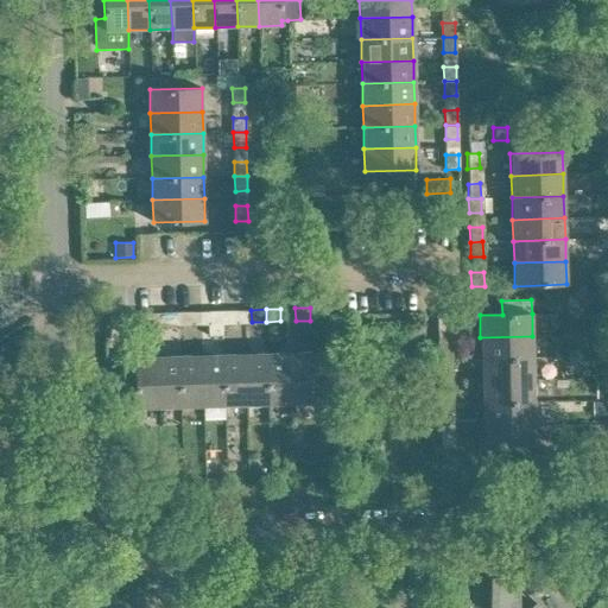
[(222,323),(222,310),(207,311),(208,323),(222,323)]
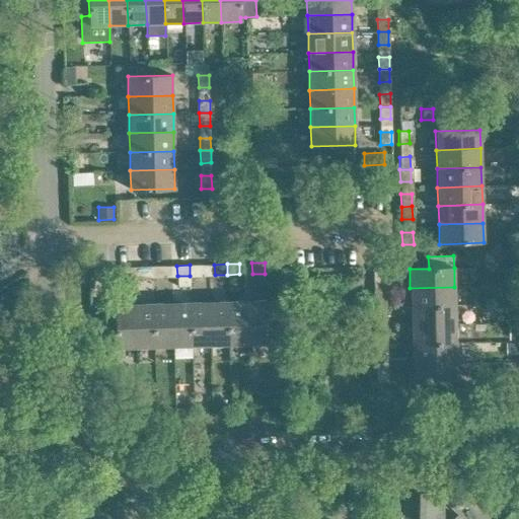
[(190,265),(190,276),(202,276),(202,265),(190,265)]
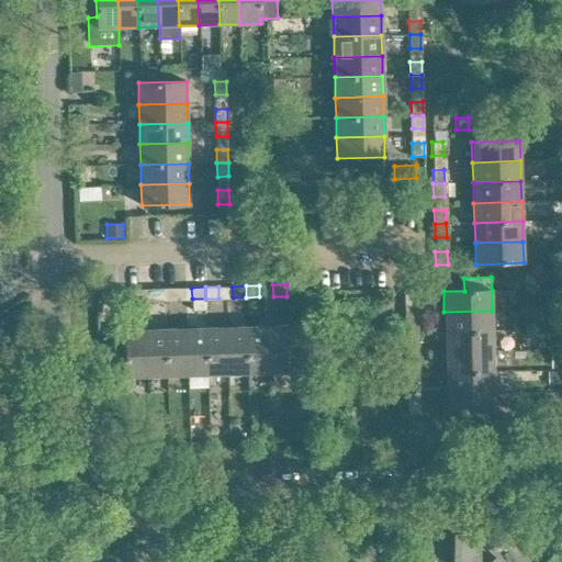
[(164,289),(165,300),(178,300),(178,288),(164,289)]
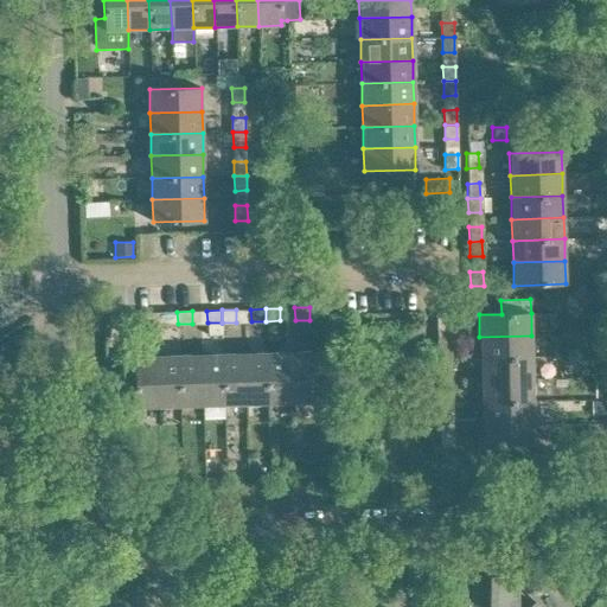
[(134,325),(148,325),(148,312),(133,313),(134,325)]
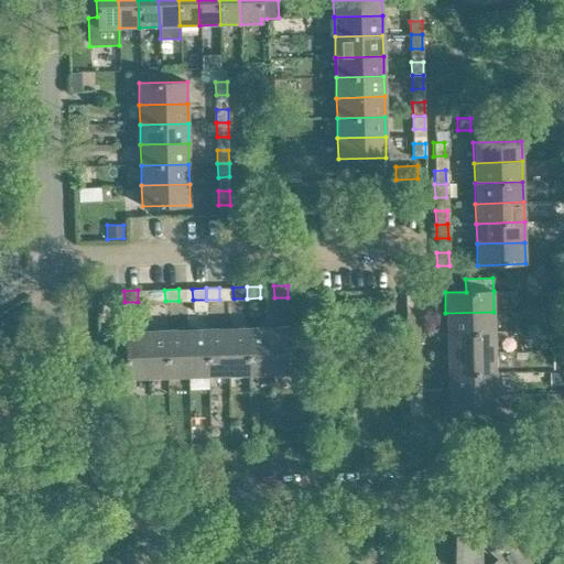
[(151,302),(165,301),(164,290),(151,290),(151,302)]
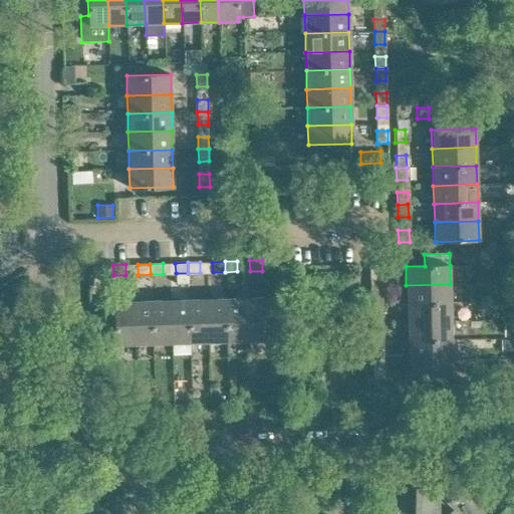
[(369,280),(379,279),(379,267),(369,267),(369,280)]
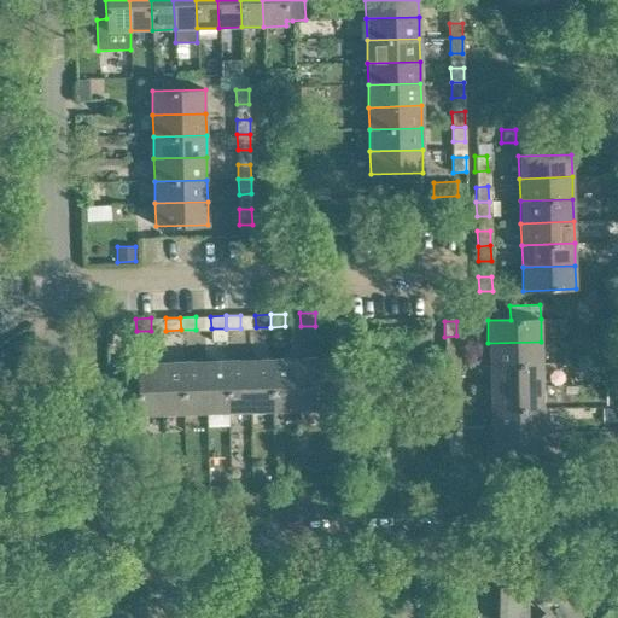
[(226,328),(211,328),(211,340),(226,340),(226,328)]
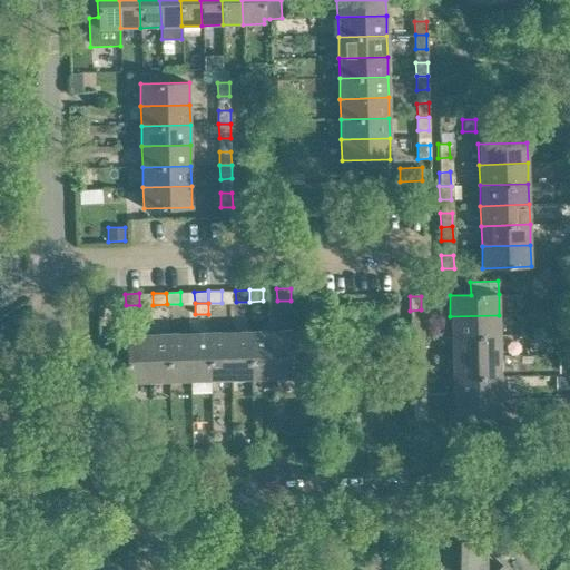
[(451,337),(499,336),(499,315),(450,316),(451,337)]
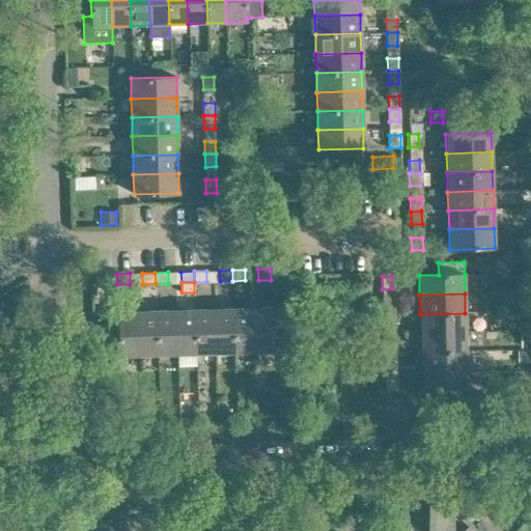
[(382,314),(393,314),(393,302),(382,302),(382,314)]
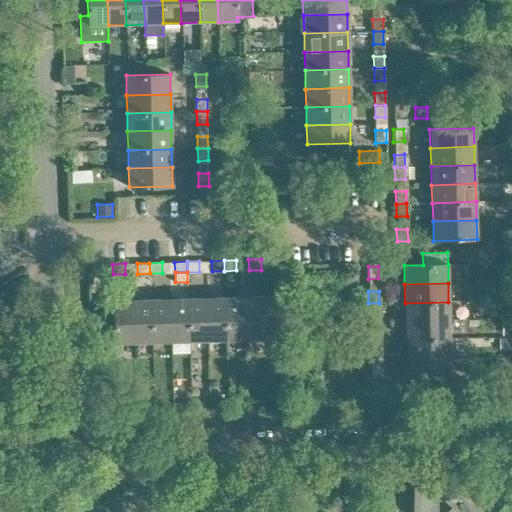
[(226,340),(244,340),(243,296),(224,297),(226,340)]
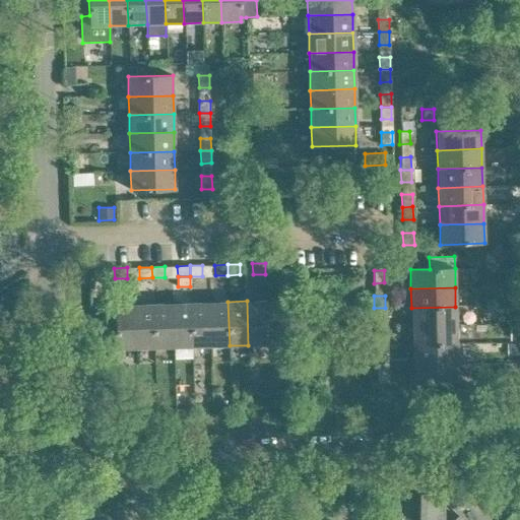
[(247,301),(248,345),(267,344),(266,301),(247,301)]
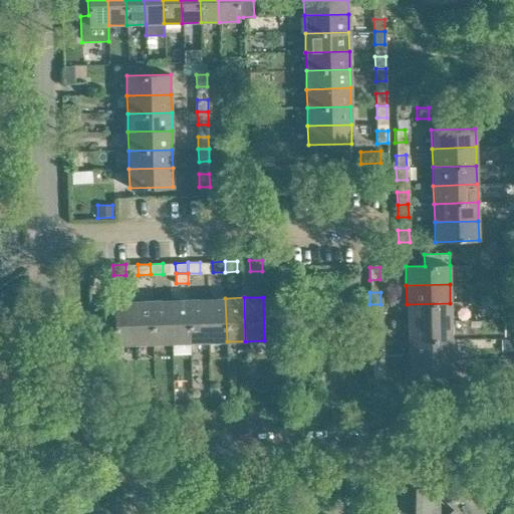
[(190,342),(208,342),(207,298),(189,299),(190,342)]
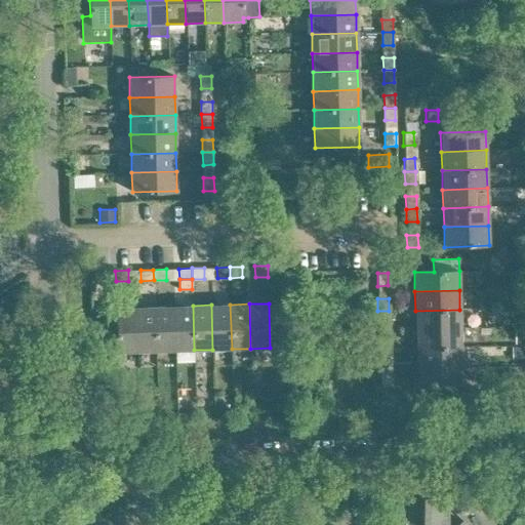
[(212,350),(232,349),(230,305),(211,305),(212,350)]
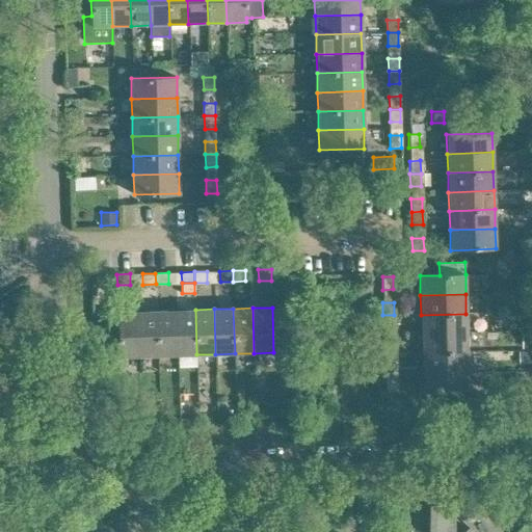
[(158,356),(178,355),(176,310),(157,311),(158,356)]
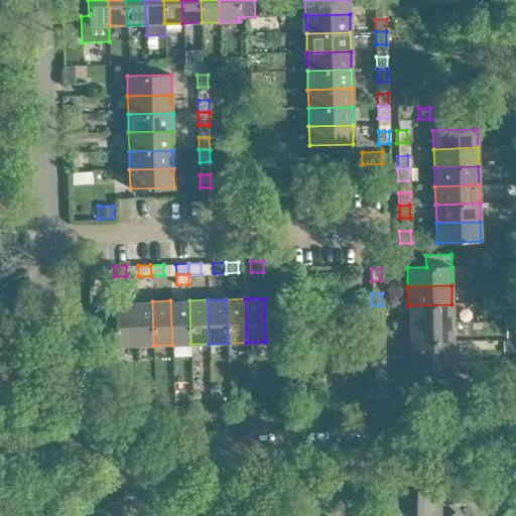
[(172,345),(190,344),(189,300),(170,300),(172,345)]
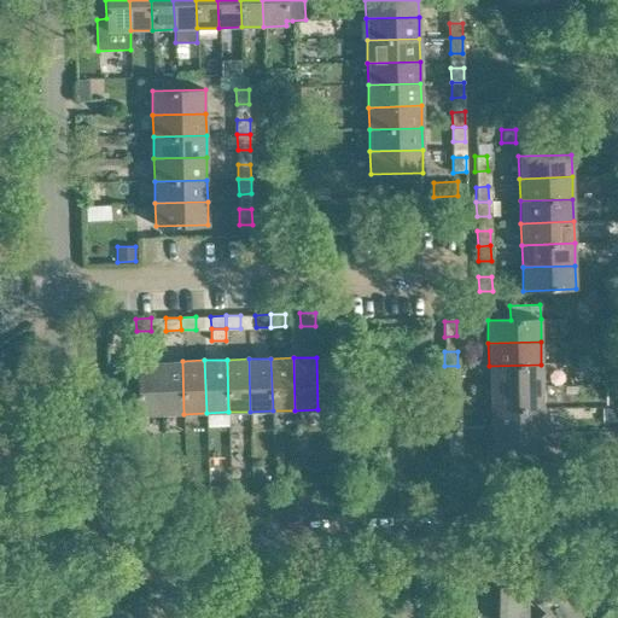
[(162,414),(184,414),(182,361),(161,362),(162,414)]
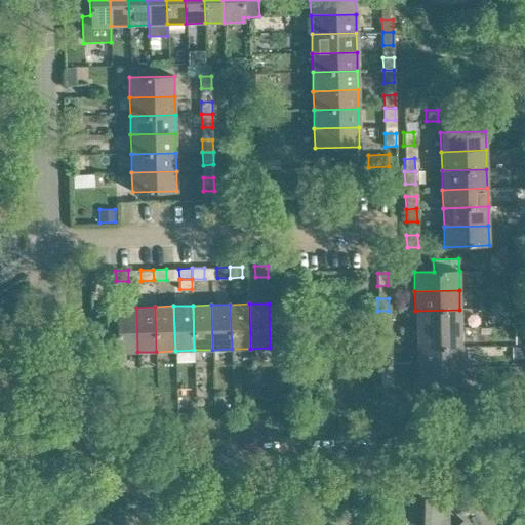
[(118,353),(137,352),(136,308),(116,308),(118,353)]
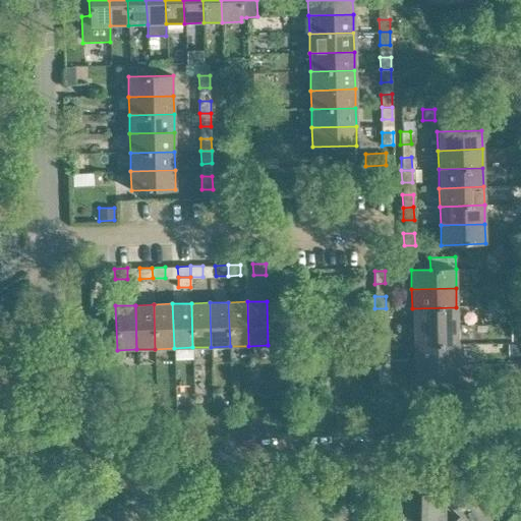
[(412,327),(457,326),(456,307),(412,308),(412,327)]
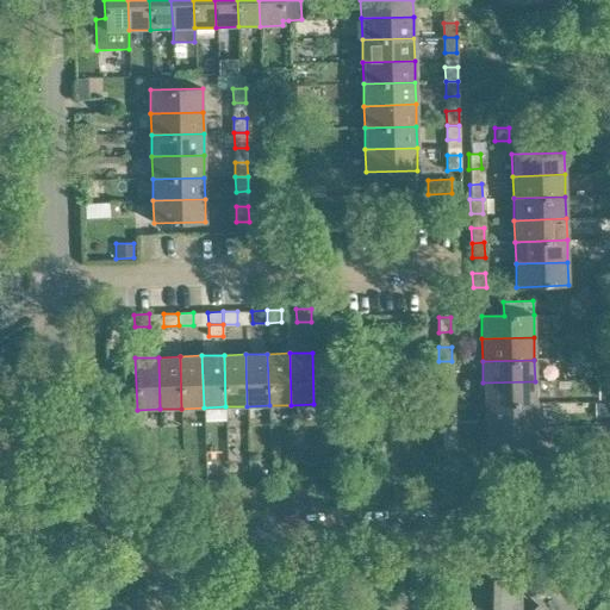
[(452,361),(439,361),(440,377),(452,377),(452,361)]
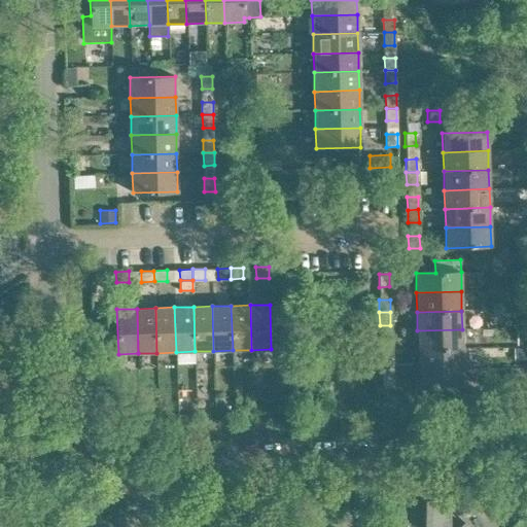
[(418,350),(462,349),(462,329),(417,330),(418,350)]
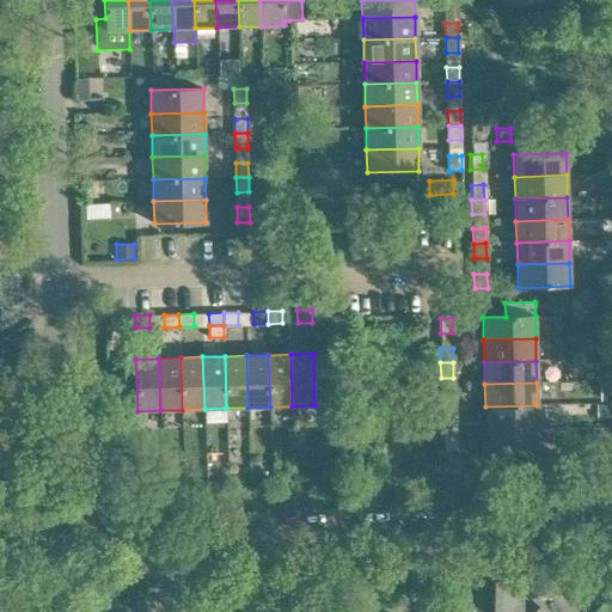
[(441,408),(454,407),(454,392),(441,392),(441,408)]
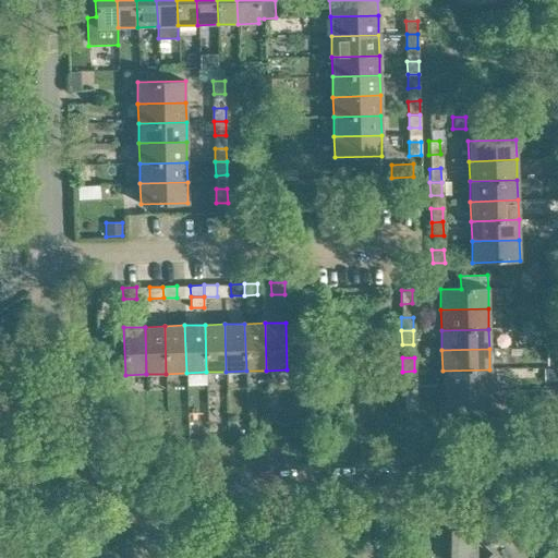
[(542,383),(557,381),(557,368),(542,370),(542,383)]
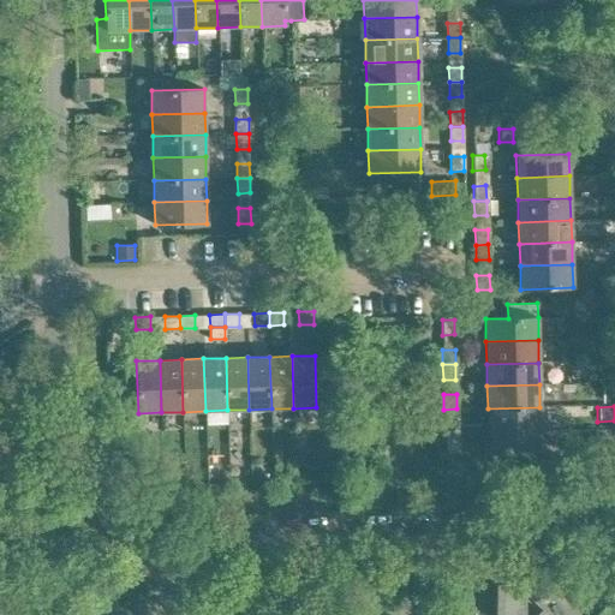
[(488,430),(541,429),(539,407),(488,408),(488,430)]
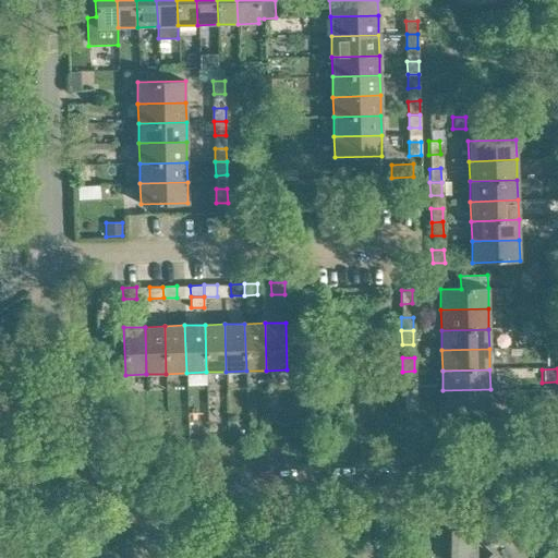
[(414,371),(402,372),(403,385),(414,385),(414,371)]
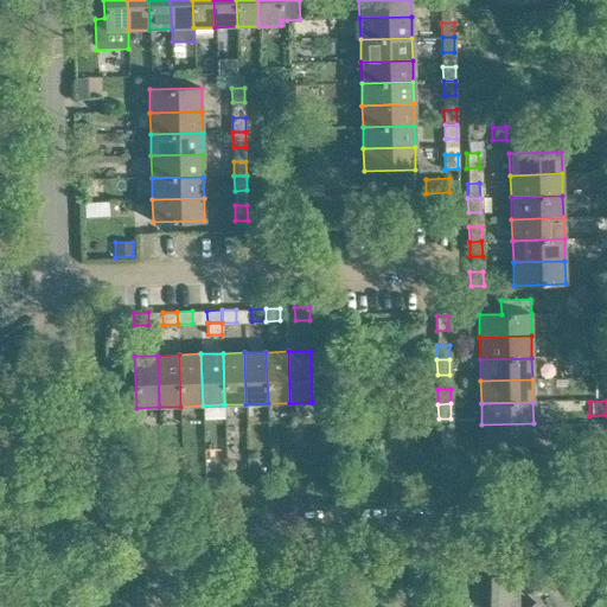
[(534,423),(481,425),(483,447),(534,446),(534,423)]
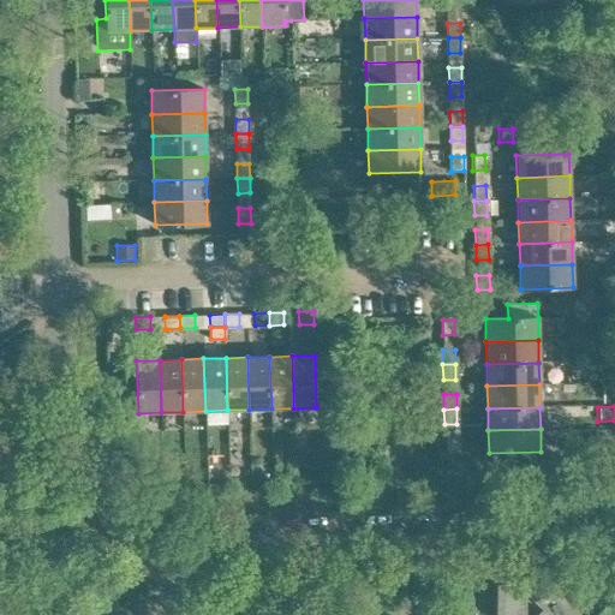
[(445,454),(458,454),(457,439),(445,440),(445,454)]
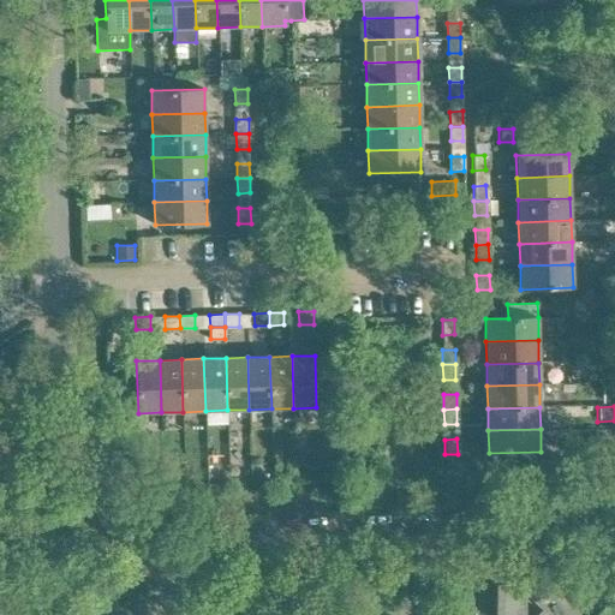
[(525,614),(525,586),(502,586),(490,586),(489,614),(525,614)]
